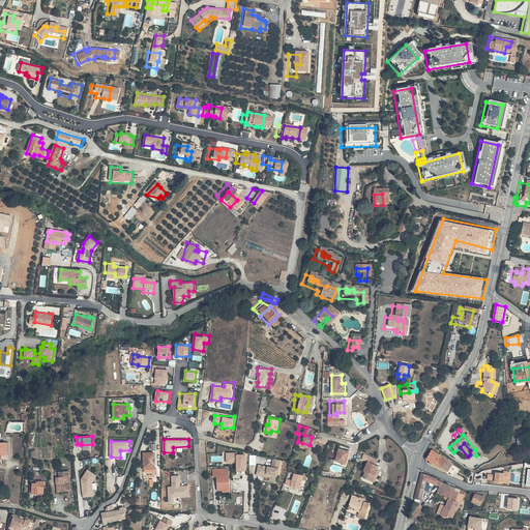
[(350,451),(340,447),(335,460),(346,463),(350,451)]
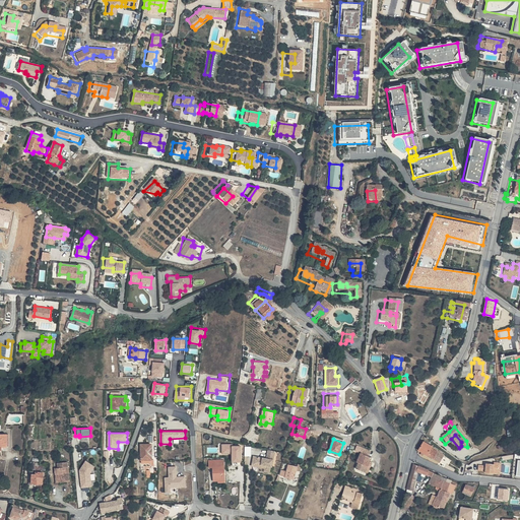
[(142,458),(152,458),(152,443),(142,444),(142,458)]
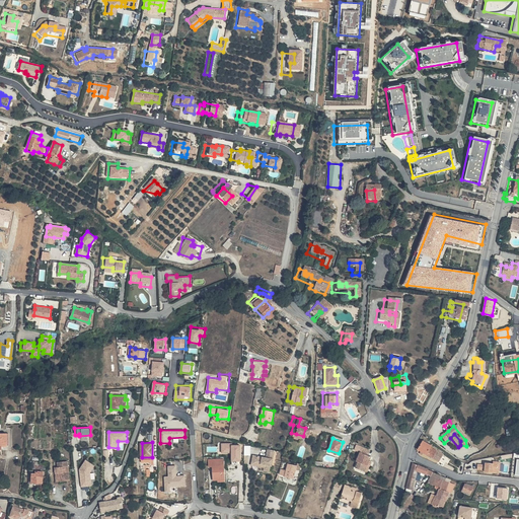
[(232,452),(232,464),(238,464),(238,460),(241,460),(241,445),(232,445),(232,443),(222,443),(222,452),(232,452)]
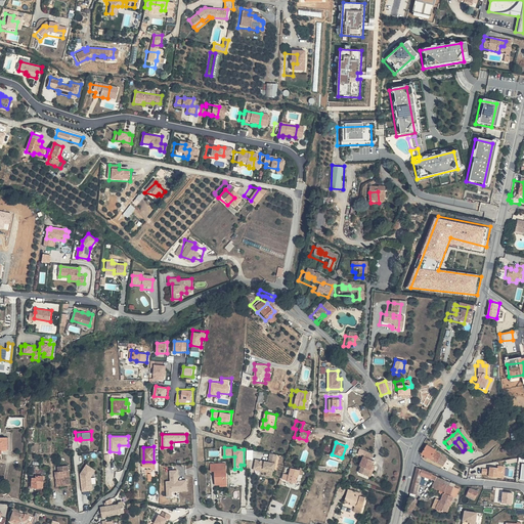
[(443,460),(423,447),(421,449),(420,449),(419,452),(422,454),(424,456),(440,466),(443,460)]
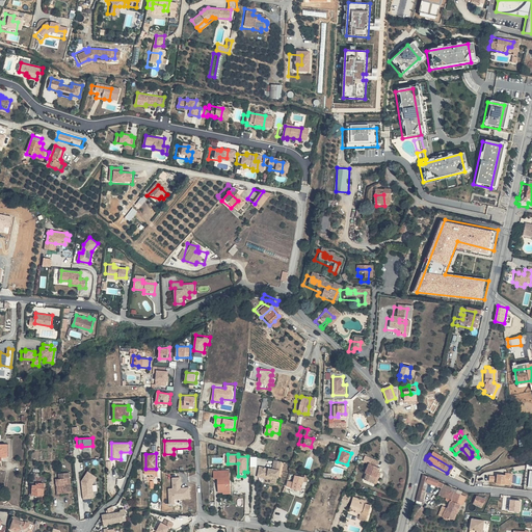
[(280,478),(281,472),(276,471),(280,460),(274,459),(273,469),(260,467),(259,473),(263,474),(263,477),(268,478),(271,478),(271,481),(276,482),(277,477),(280,478)]
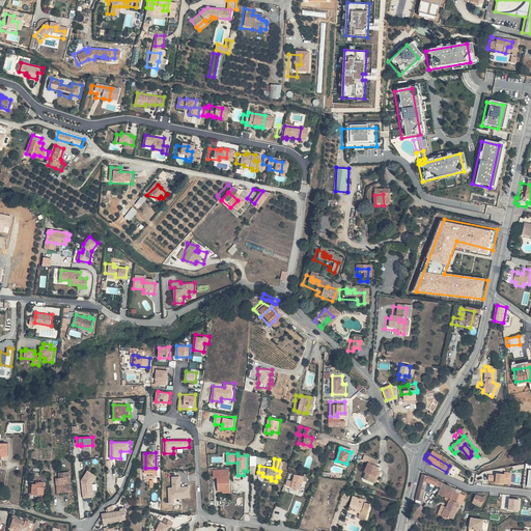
[(375,463),(369,460),(365,470),(367,471),(364,477),(370,479),(374,468),(376,464),(375,463)]
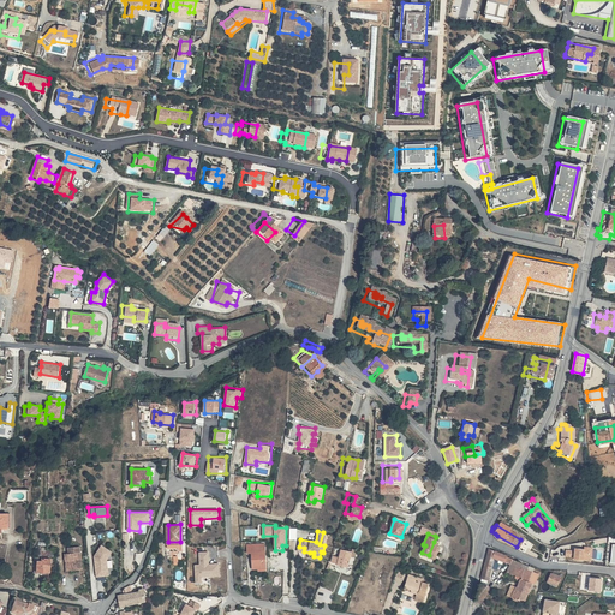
[(267,565),(266,543),(248,544),(248,553),(252,553),(254,568),(260,568),(260,566),(267,565)]
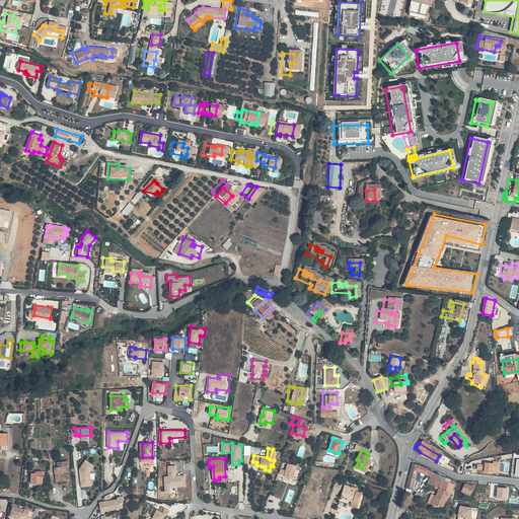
[(80,469),(82,487),(92,485),(91,471),(95,465),(86,459),(80,469)]
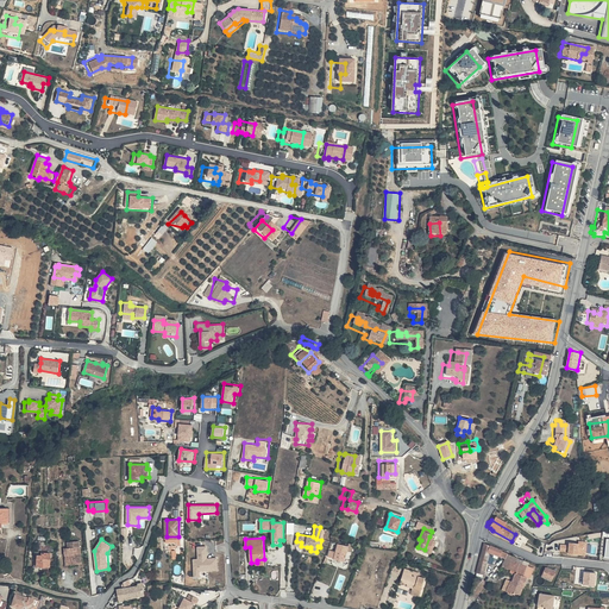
[(82,563),(80,540),(68,541),(69,547),(64,548),(66,554),(69,554),(70,564),(82,563)]
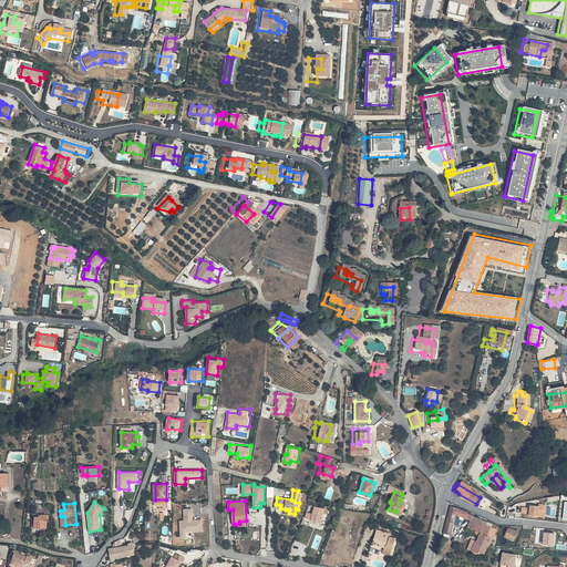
[(546,517),(547,505),(531,503),(529,514),(546,517)]
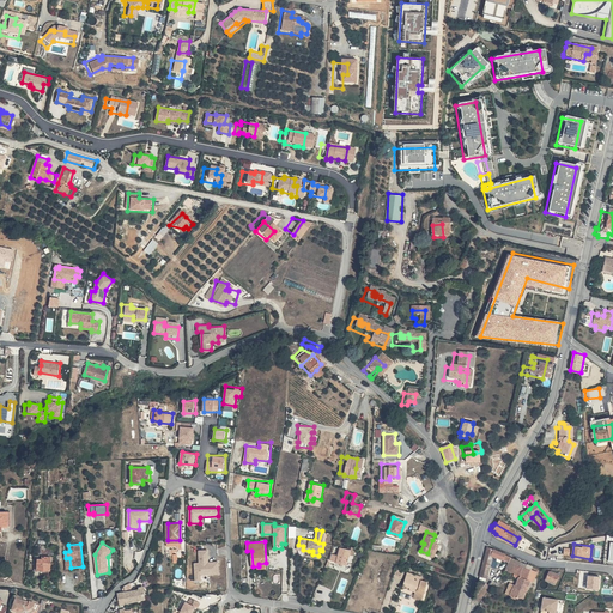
[(352,548),(340,546),(339,553),(332,552),(331,559),(337,560),(337,562),(341,563),(347,564),(350,553),(356,554),(357,548),(352,547),(352,548)]
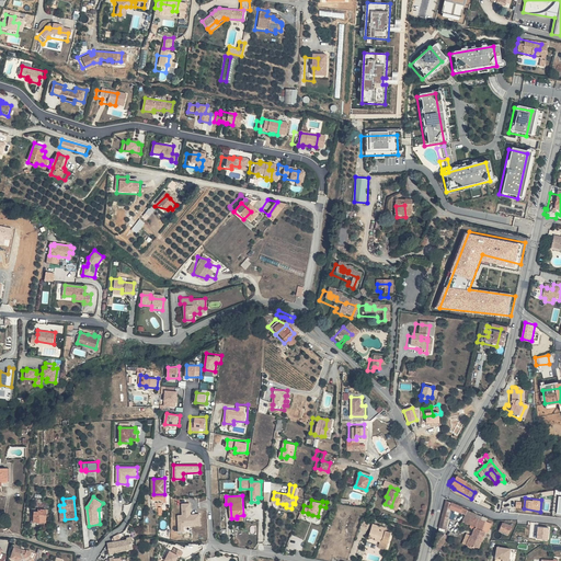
[(461,534),(460,536),(466,537),(473,515),(443,501),(436,528),(442,530),(447,508),(456,513),(454,519),(466,526),(462,535),(461,534)]
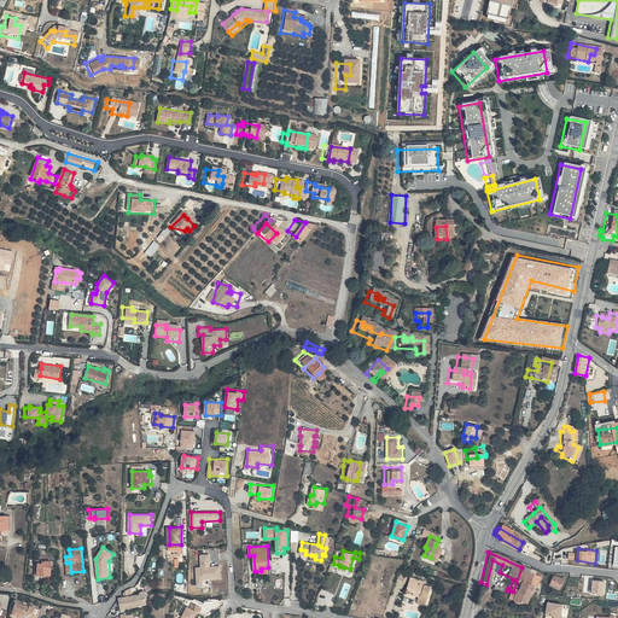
[(197,567),(197,586),(203,586),(203,579),(221,578),(221,565),(211,566),(210,554),(200,554),(202,567),(197,567)]
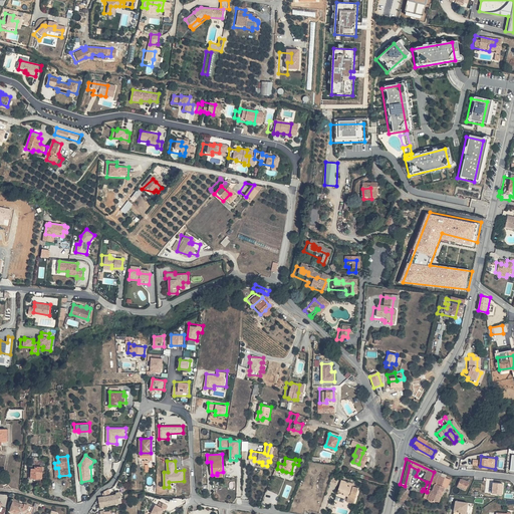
[(38,466),(31,466),(31,468),(27,468),(27,477),(37,477),(38,466)]
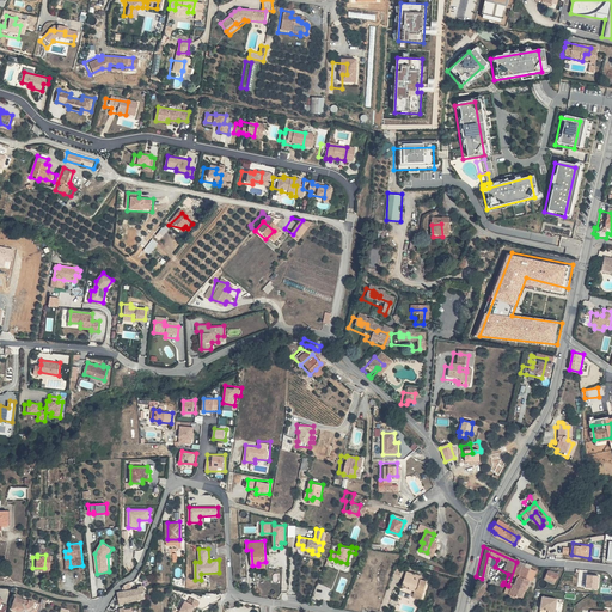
[(508,586),(502,585),(497,594),(507,598),(508,595),(512,598),(520,579),(521,579),(525,570),(521,568),(522,565),(516,562),(508,586)]
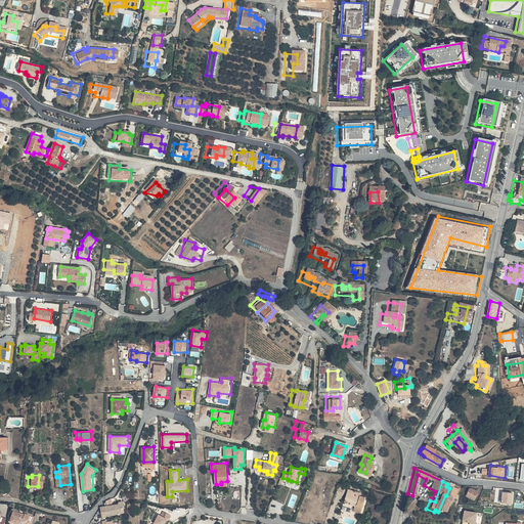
[(476,492),(468,488),(465,494),(473,498),(476,492)]
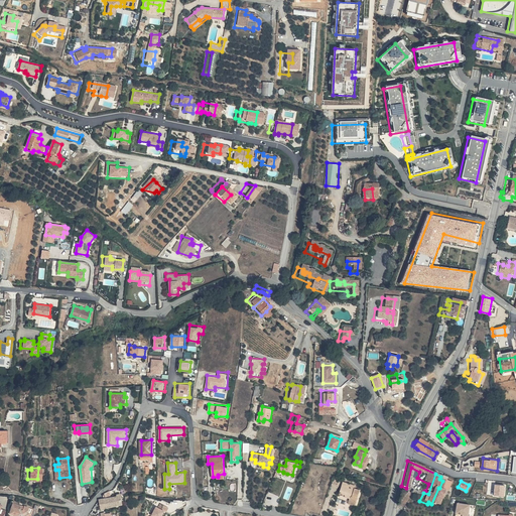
[(494,496),(505,497),(507,484),(496,483),(494,496)]
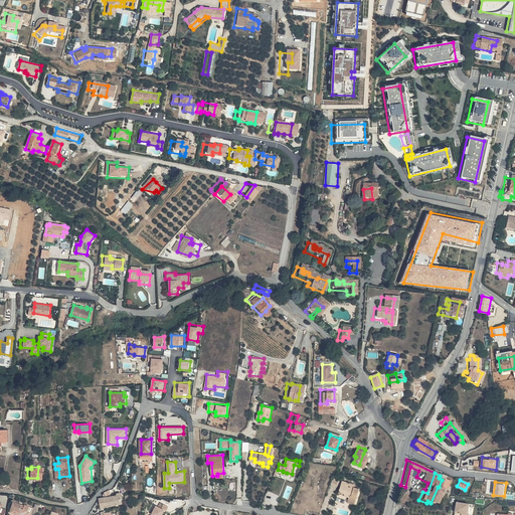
[(346,489),(338,487),(335,497),(340,498),(340,500),(345,501),(344,506),(352,508),(356,492),(352,491),(352,488),(347,487),(346,489)]
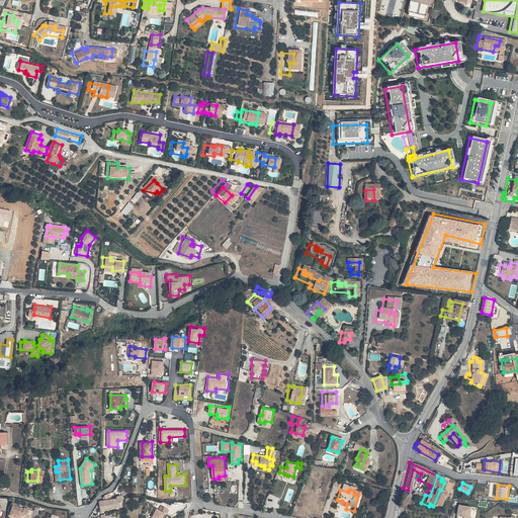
[(110,499),(111,504),(112,509),(123,506),(122,497),(121,495),(118,496),(119,497),(110,499)]
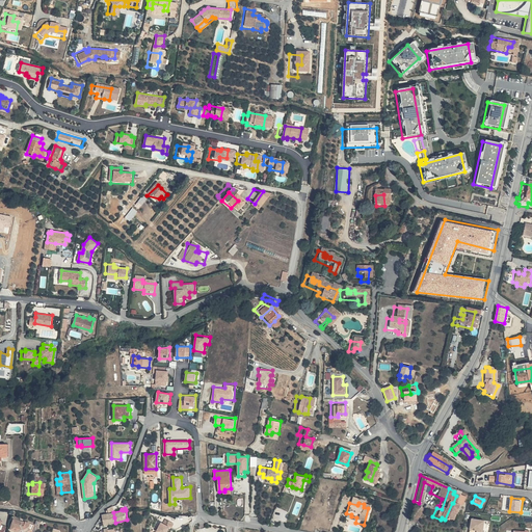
[(31,529),(33,523),(26,521),(25,522),(22,521),(21,522),(14,519),(10,529),(19,531),(21,531),(29,531),(30,531),(31,529)]
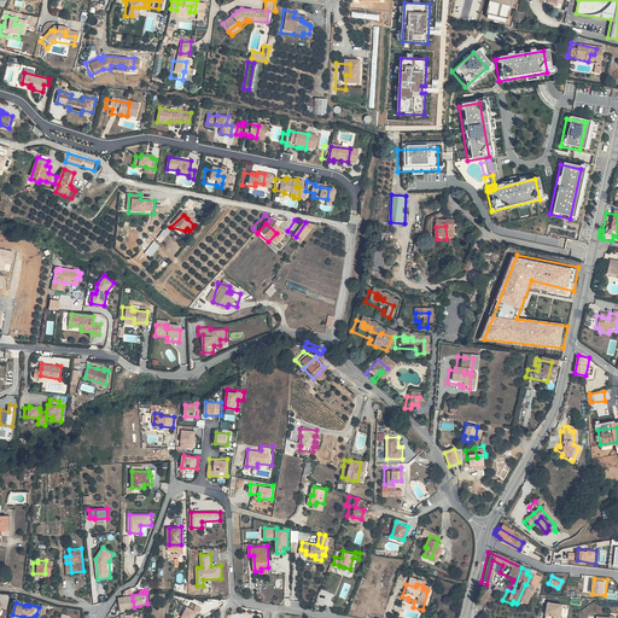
[(187,606),(181,617),(193,617),(198,612),(199,612),(202,607),(192,602),(190,607),(187,606)]
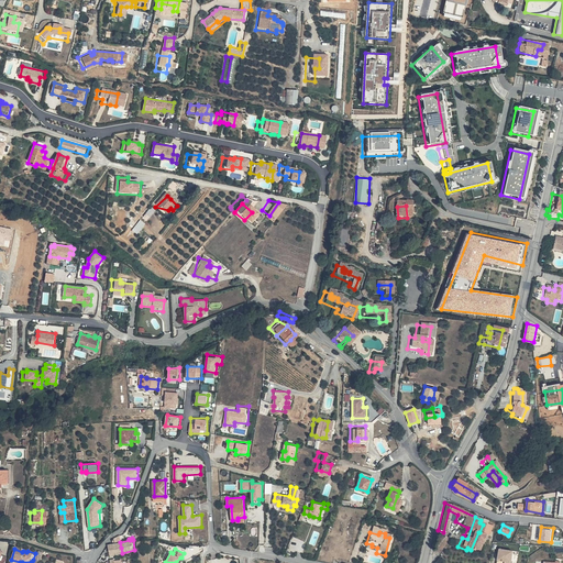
[(497,550),(494,562),(508,562),(510,552),(497,550)]
